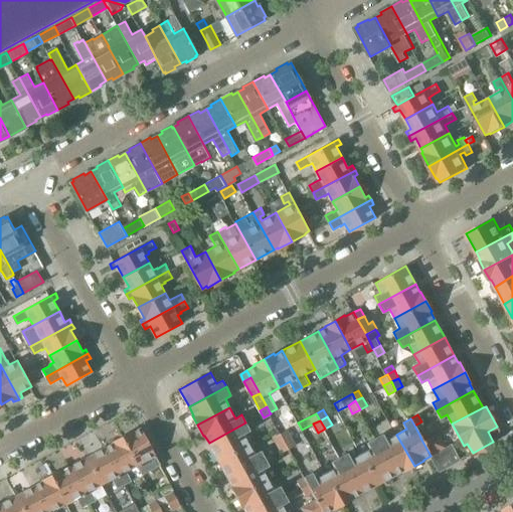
[(421,421),(414,425),(419,435),(426,431),(421,421)]
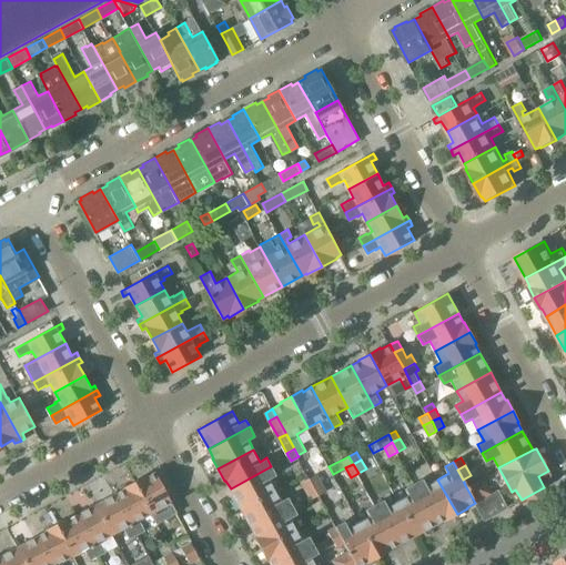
[(231,488),(241,508),(275,490),(270,478),(276,475),(271,466),(231,488)]
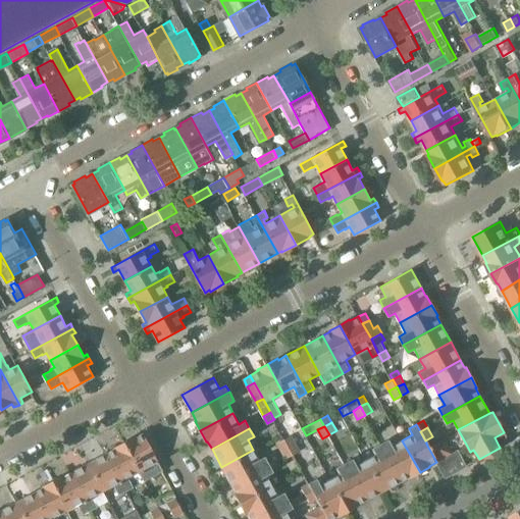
[(133,436),(123,442),(140,470),(150,465),(155,475),(163,470),(143,433),(134,438),(133,436)]
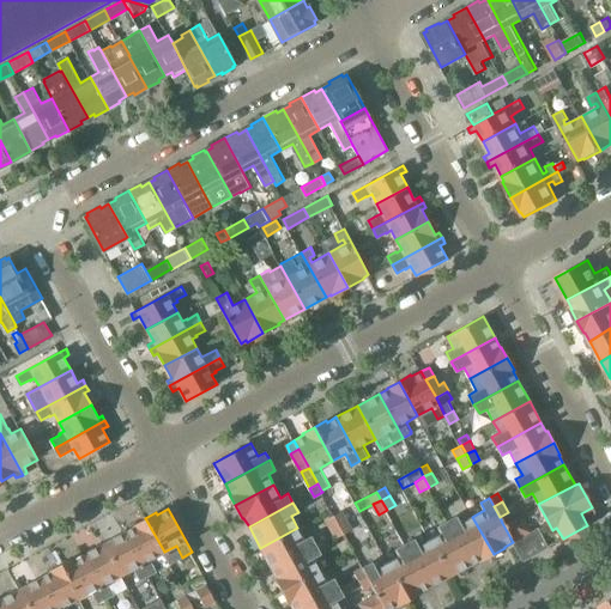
[(334,515),(339,523),(348,518),(343,510),(334,515)]
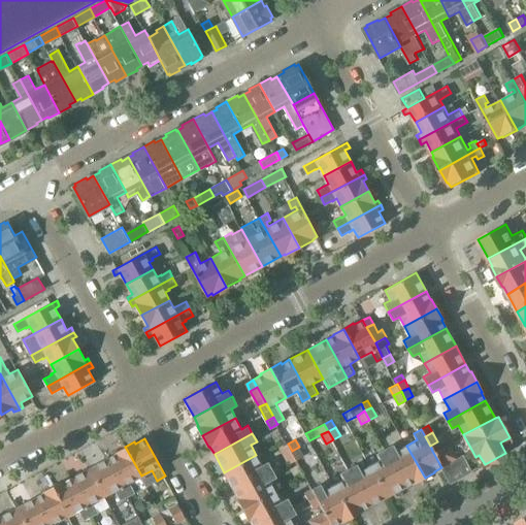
[(450,441),(432,451),(441,467),(450,484),(472,471),(463,455),(458,457),(450,441)]
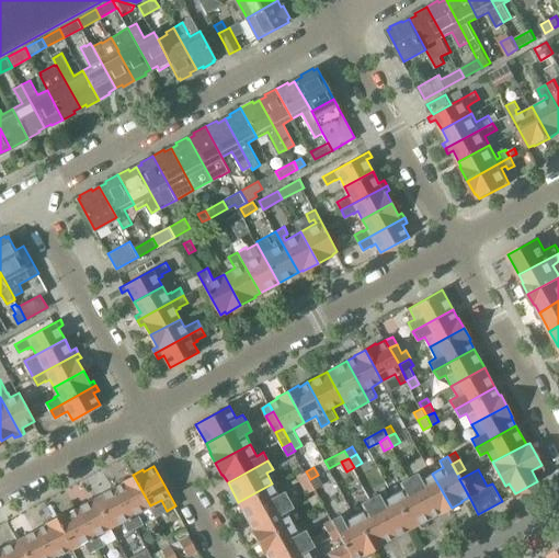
[(298,476),(303,484),(310,479),(306,471),(298,476)]
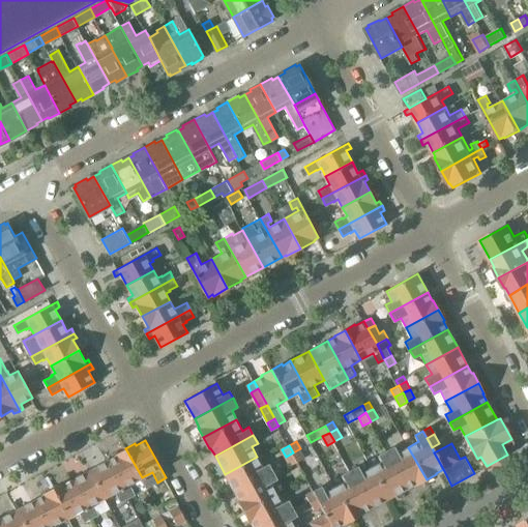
[(394,446),(386,450),(408,489),(415,485),(415,486),(427,479),(408,447),(399,452),(394,446)]
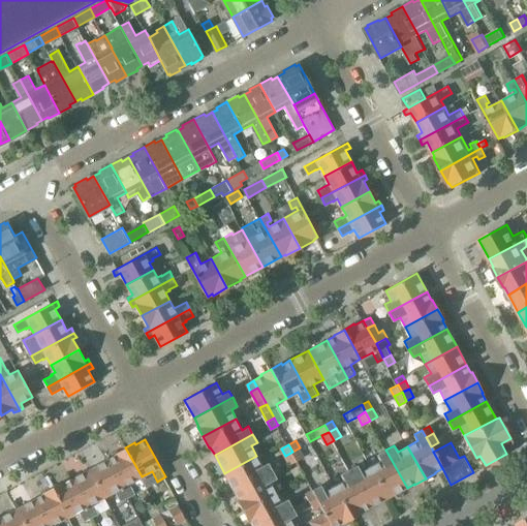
[(115,455),(107,459),(128,497),(135,493),(130,483),(142,476),(125,447),(114,454),(115,455)]
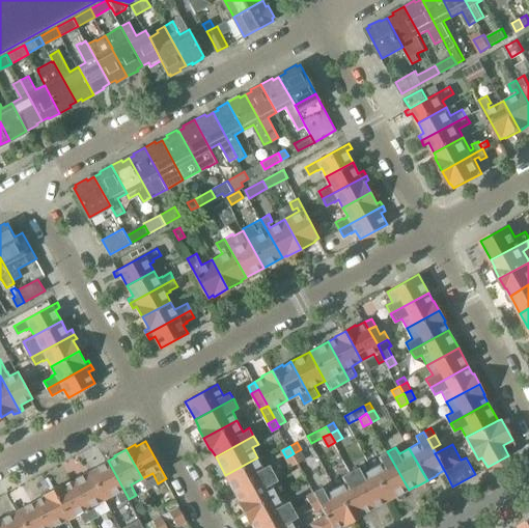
[(301,449),(294,453),(298,462),(305,457),(301,449)]
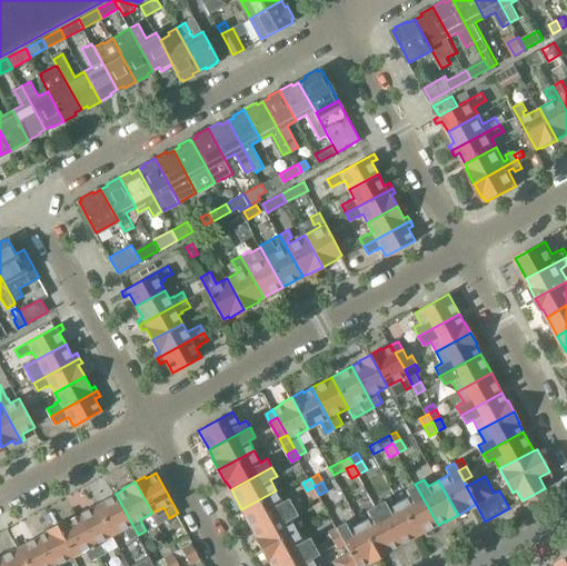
[(410,496),(399,502),(418,535),(438,525),(415,484),(407,488),(410,496)]
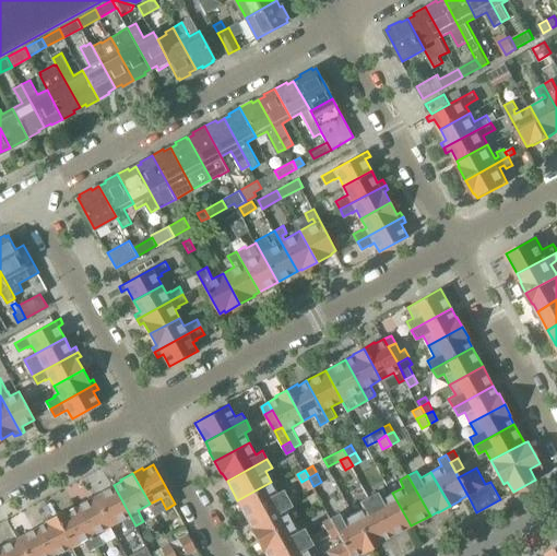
[(309,477),(301,482),(306,491),(313,486),(309,477)]
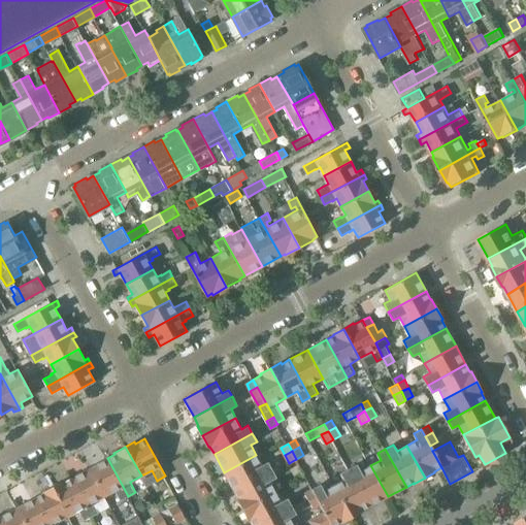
[(224,472),(234,490),(272,469),(268,462),(261,465),(256,455),(224,472)]
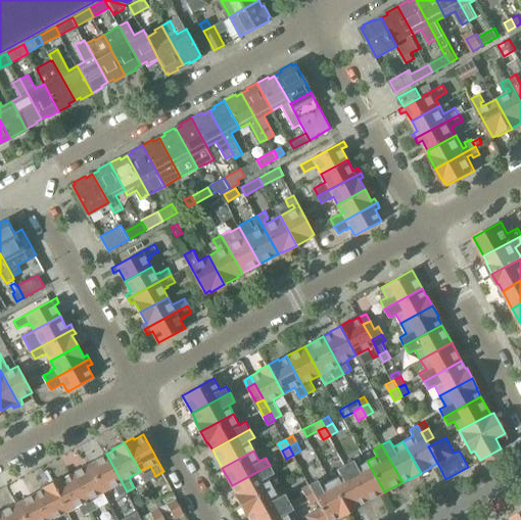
[(106,454),(89,464),(103,491),(114,485),(120,495),(127,491),(106,454)]
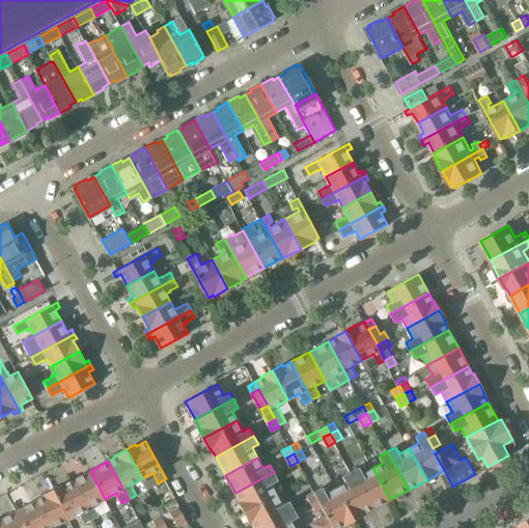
[(359,467),(351,471),(371,509),(390,499),(372,468),(362,473),(359,467)]
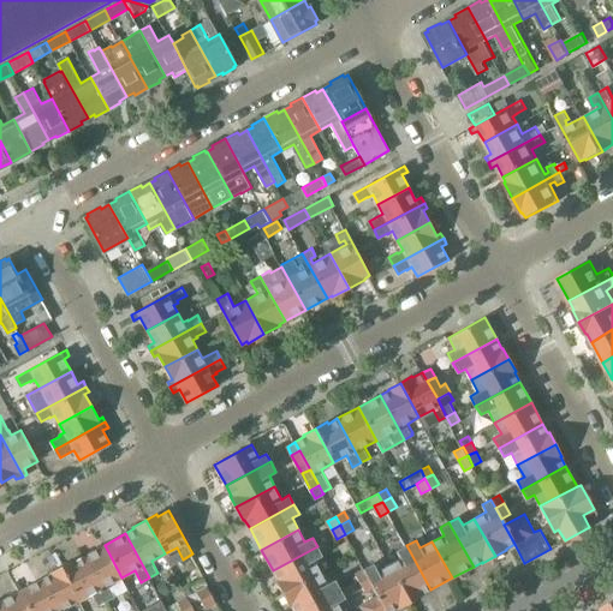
[(105,545),(83,556),(107,600),(115,595),(109,583),(121,577),(105,545)]
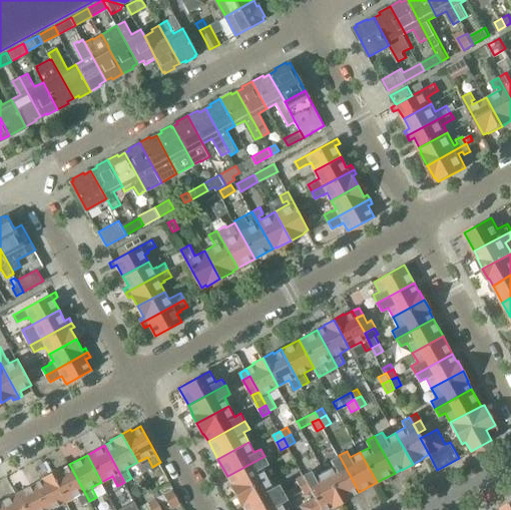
[(335,466),(325,471),(342,503),(352,497),(352,496),(359,492),(339,455),(331,459),(335,466)]
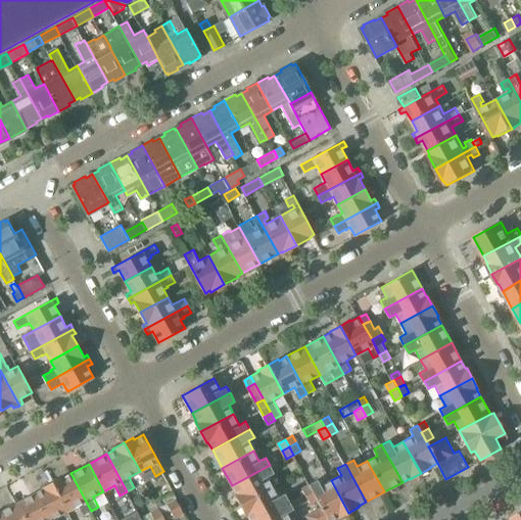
[(235,494),(240,505),(273,486),(268,476),(274,473),(270,465),(232,485),(236,493),(235,494)]
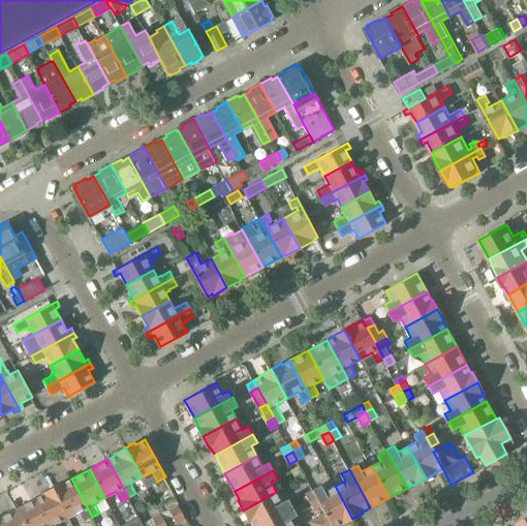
[(62,482),(53,488),(68,517),(80,511),(85,521),(92,517),(71,478),(63,484),(62,482)]
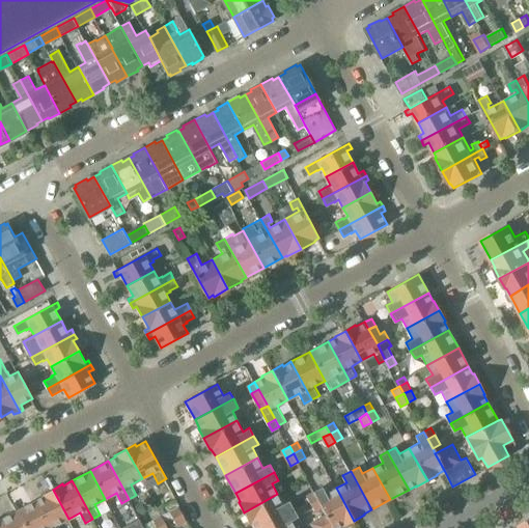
[(354,521),(336,488),(326,494),(322,487),(314,491),(318,499),(327,513),(334,527),(337,527),(343,525),(344,526),(354,521)]
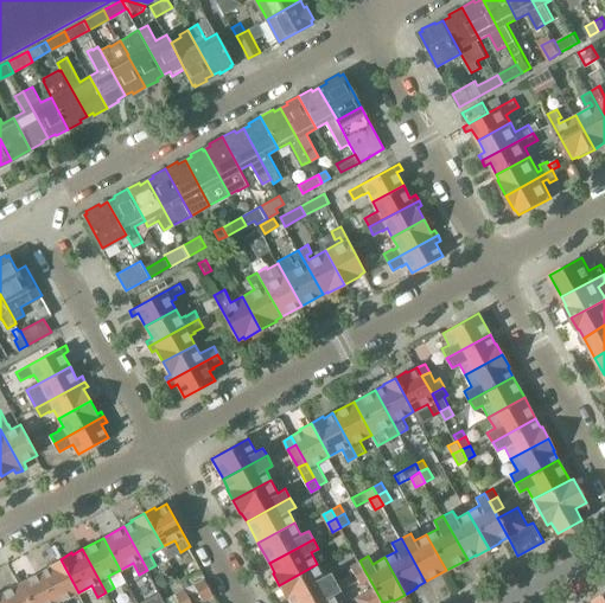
[(49,566),(40,571),(57,602),(68,602),(67,600),(78,592),(61,559),(49,565),(49,566)]
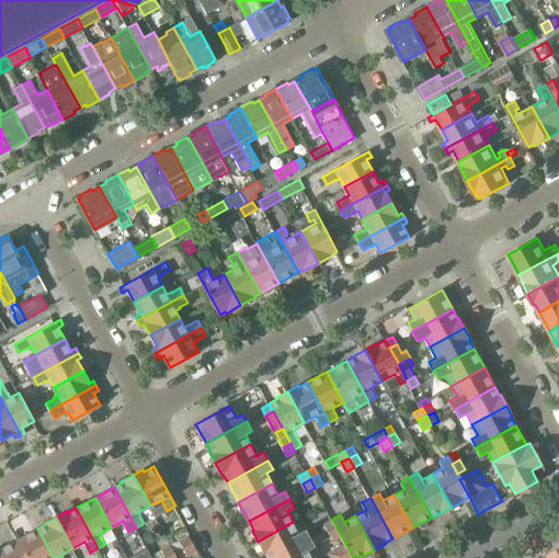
[(324,523),(329,532),(337,527),(332,519),(324,523)]
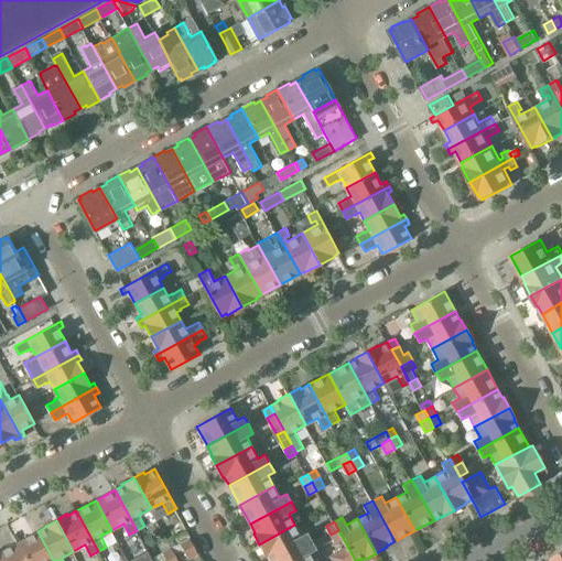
[(267,554),(269,560),(271,560),(311,540),(307,532),(301,536),(294,525),(259,545),(265,554),(267,554)]
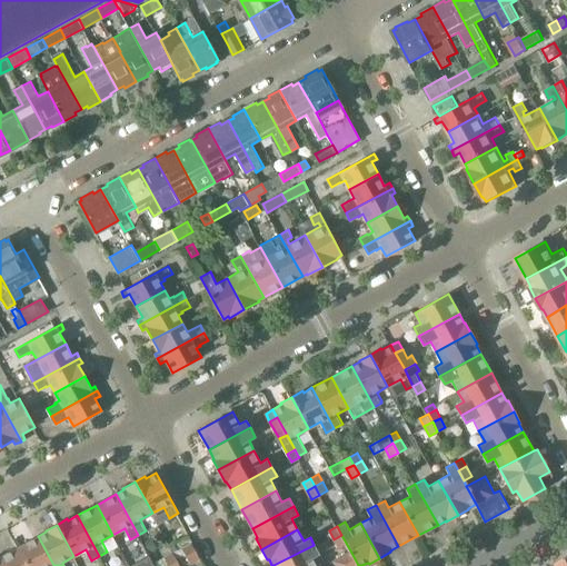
[(332,556),(335,559),(350,550),(341,535),(334,539),(338,547),(341,546),(344,550),(332,556)]
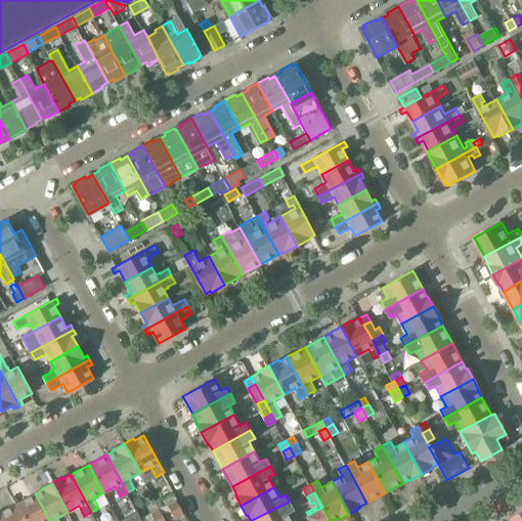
[(49,520),(35,493),(17,504),(27,520),(49,520)]
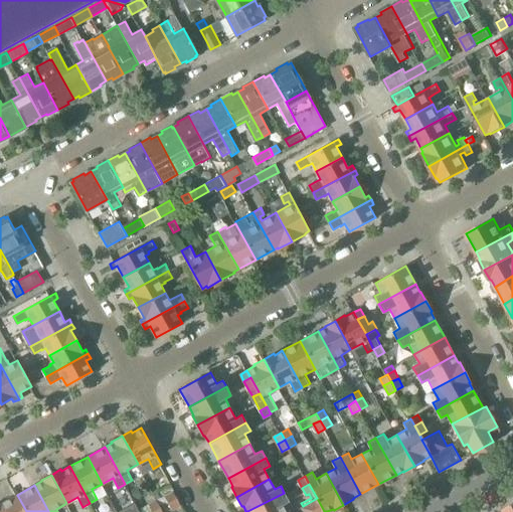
[(173,491),(157,500),(161,507),(169,503),(177,498),(173,491)]
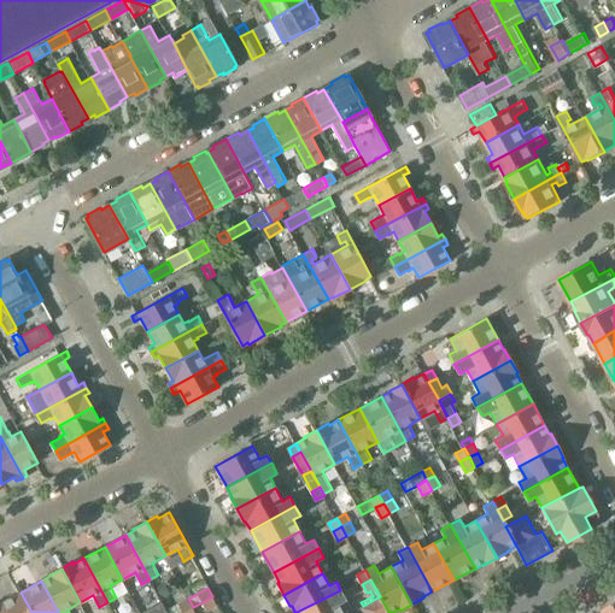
[(297,612),(344,612),(339,603),(346,600),(340,590),(297,612)]
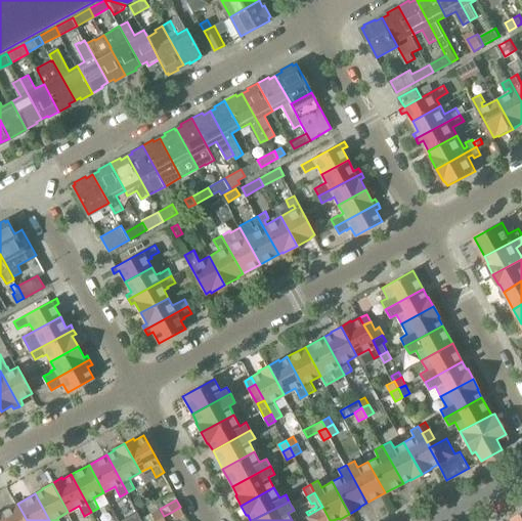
[(27,520),(17,504),(0,512),(0,515),(3,520),(27,520)]
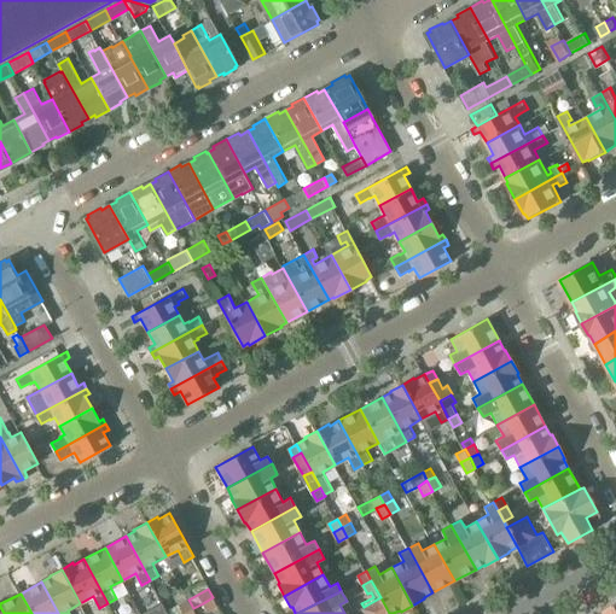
[(218,606),(213,597),(203,603),(207,610),(218,606)]
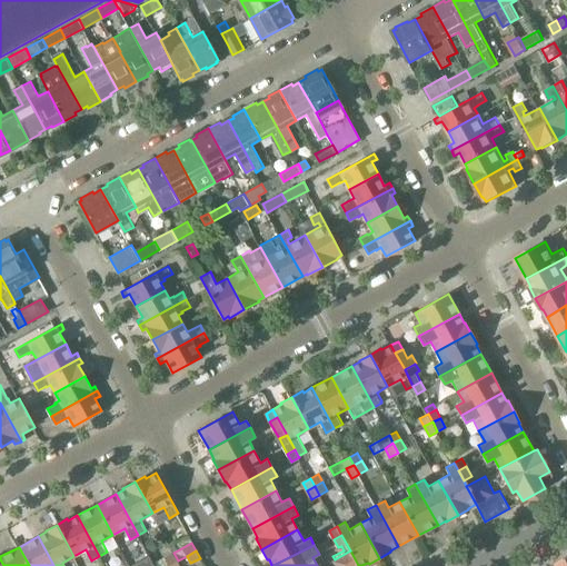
[(358,565),(350,550),(335,559),(332,559),(336,565),(358,565)]
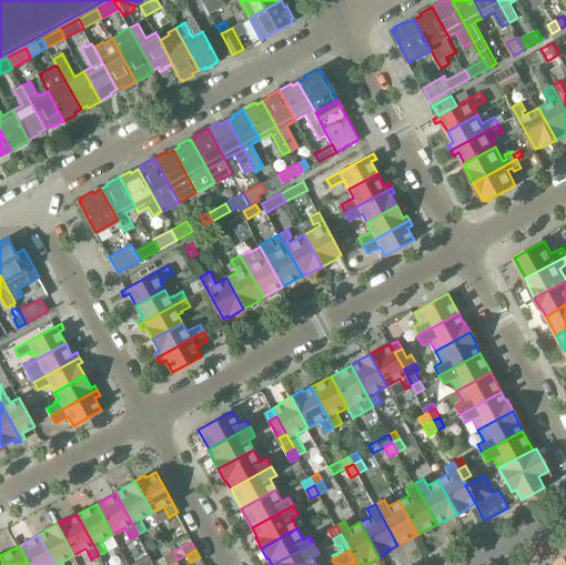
[(157,564),(167,564),(170,564),(178,560),(173,552),(172,551),(154,561),(157,564)]
